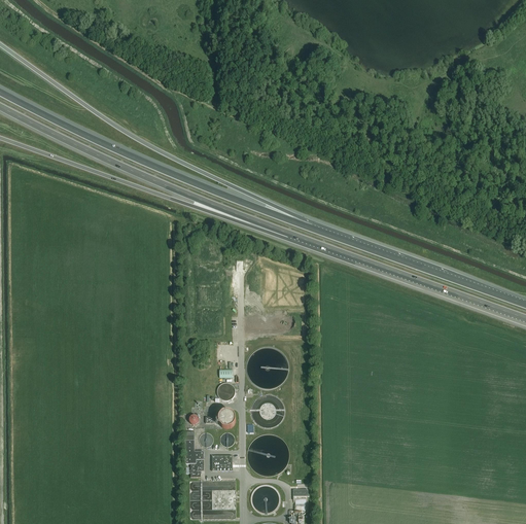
[(222,382),(220,383),(219,384),(218,385),(218,386),(217,388),(217,389),(217,391),(217,392),(218,394),(218,395),(219,396),(221,397),(222,398),(223,398),(225,398),(226,398),(229,398),(230,398),(231,397),(232,396),(233,395),(234,393),(235,392),(235,391),(235,389),(234,388),(234,386),(233,385),(232,384),(231,383),(230,382),(228,382),(226,381),(224,381),(223,382),(222,382)]
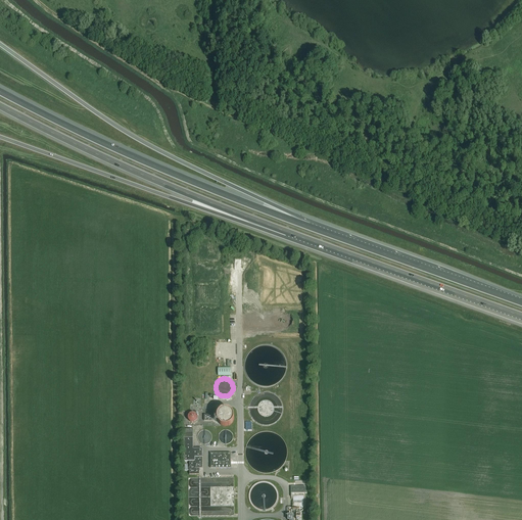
[(225,406),(223,407),(222,407),(221,408),(219,409),(219,410),(218,412),(217,413),(217,415),(217,416),(217,418),(218,419),(219,420),(220,421),(221,422),(222,423),(224,424),(225,424),(227,424),(228,423),(229,422),(231,421),(232,420),(232,419),(233,417),(233,416),(233,414),(233,413),(232,411),(231,410),(230,409),(229,408),(228,407),(226,407),(225,406)]
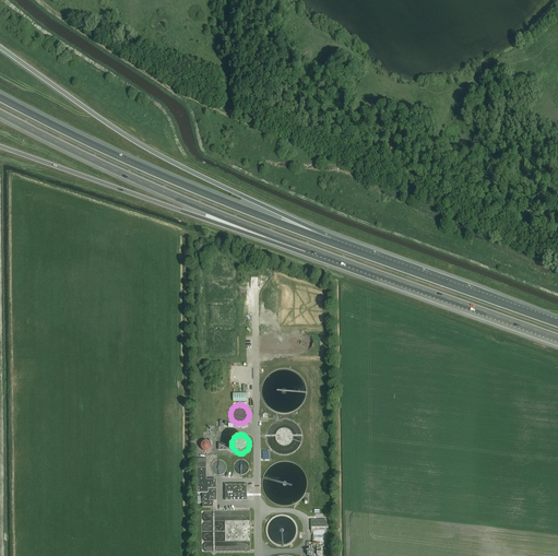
[(211,446),(212,444),(212,442),(211,441),(211,440),(210,439),(209,438),(208,438),(206,438),(205,438),(204,438),(202,438),(201,440),(200,440),(199,442),(199,444),(199,445),(200,447),(200,448),(201,449),(202,449),(203,450),(205,450),(208,450),(209,449),(210,448),(211,448),(211,446)]
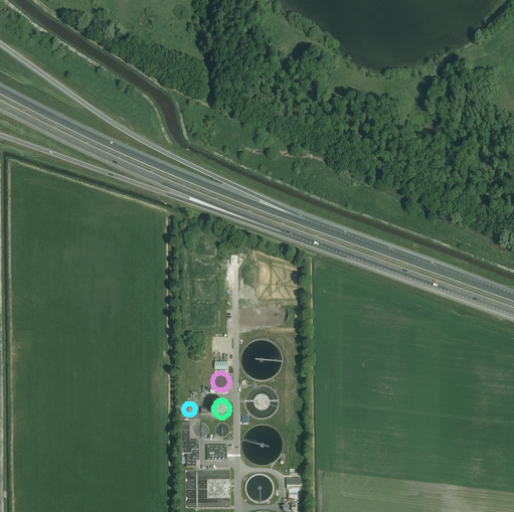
[(189,440),(189,429),(180,429),(180,452),(185,452),(185,465),(195,465),(195,459),(198,459),(198,440),(189,440)]
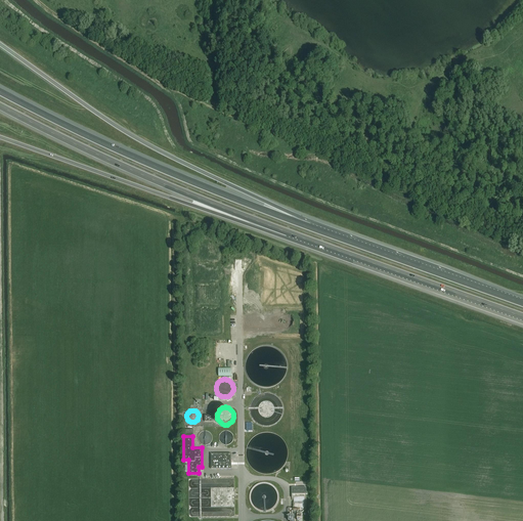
[(229,467),(229,451),(210,451),(210,467),(229,467)]
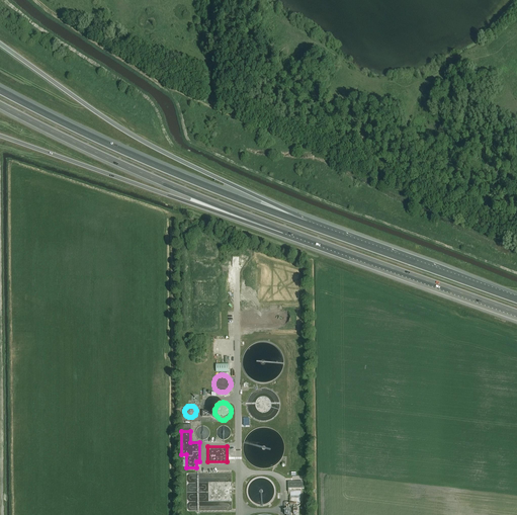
[(212,507),(232,507),(233,469),(229,469),(229,476),(231,476),(231,478),(228,478),(228,479),(208,479),(208,498),(210,498),(210,503),(212,503),(212,507)]
